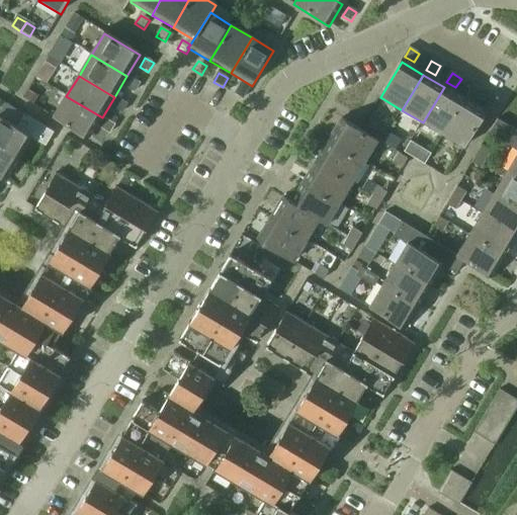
[(126,88),(136,93),(141,84),(132,79),(126,88)]
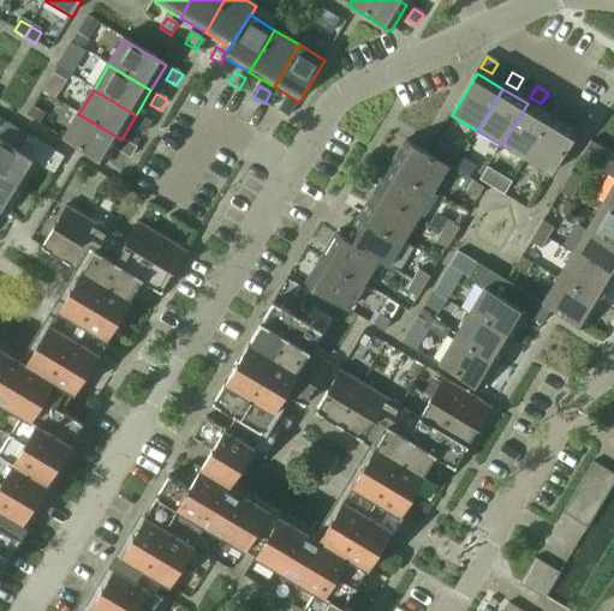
[(279,112),(290,119),(296,108),(285,102),(279,112)]
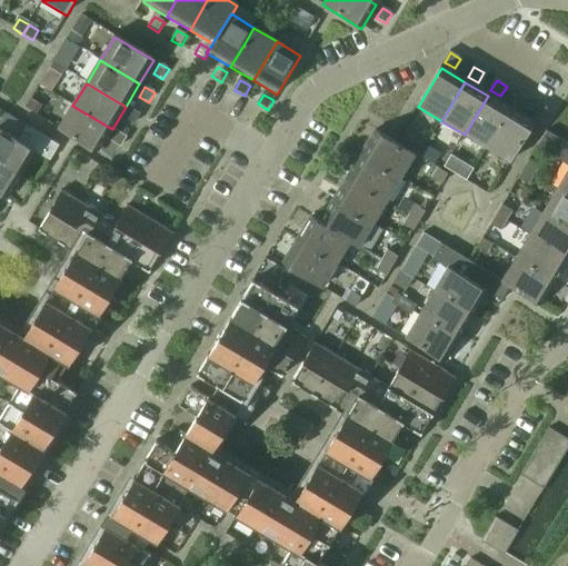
[(514,103),(524,110),(529,100),(519,95),(514,103)]
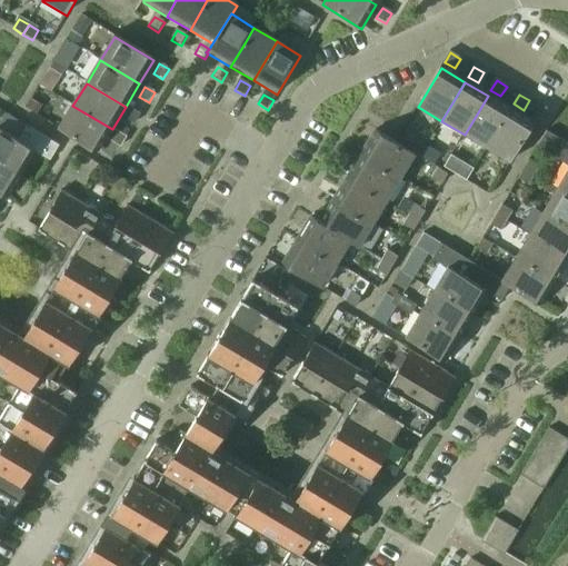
[(465,135),(487,149),(511,109),(488,96),(465,135)]
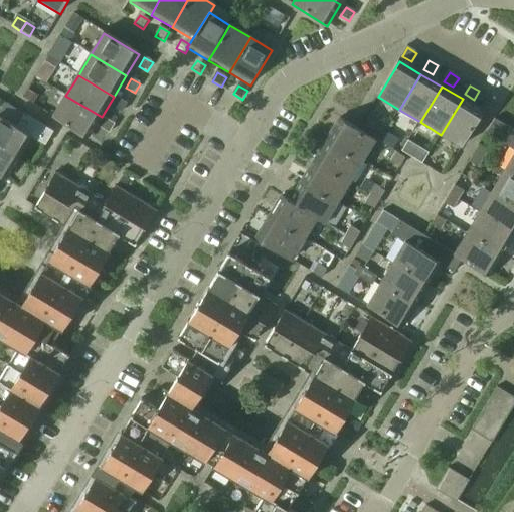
[(52,118),(89,139),(96,126),(110,134),(115,125),(102,117),(65,96),(52,118)]
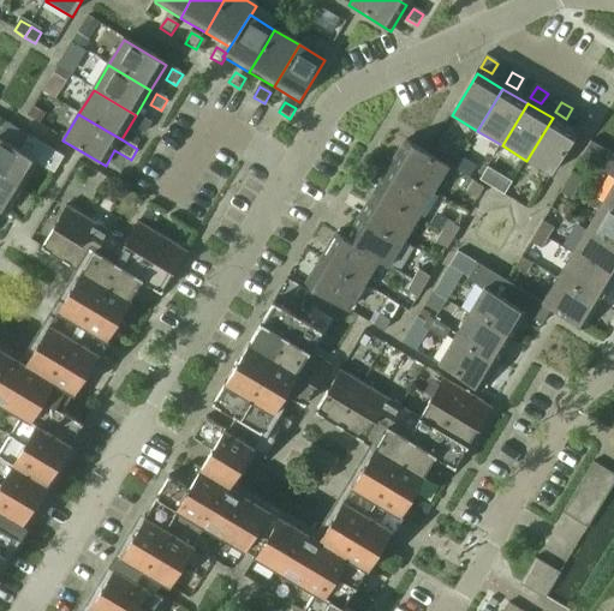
[(136,129),(145,135),(153,124),(142,118),(136,129)]
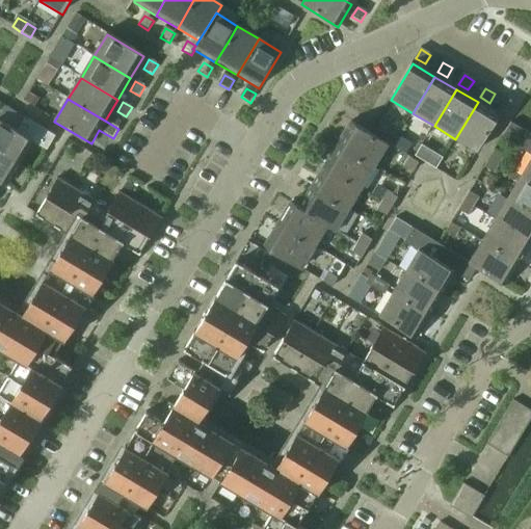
[(455,139),(478,153),(500,115),(478,102),(455,139)]
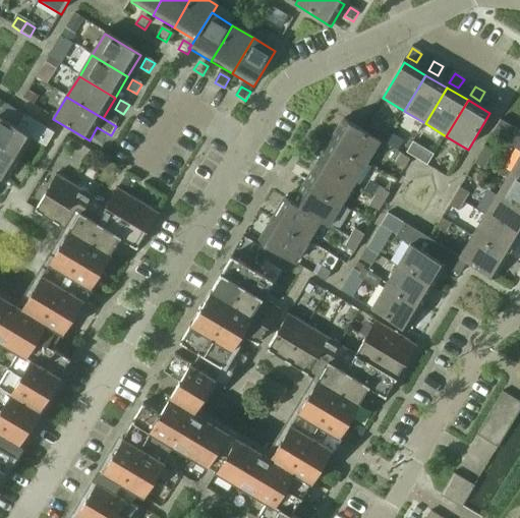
[(0,149),(19,161),(33,140),(46,149),(54,134),(24,117),(17,129),(0,119),(0,149)]
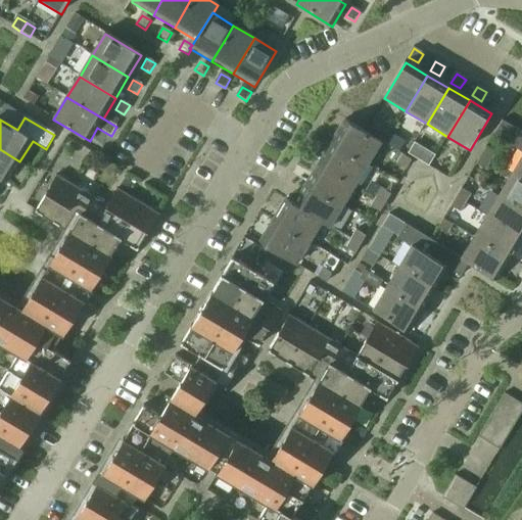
[(346,121),(333,143),(369,164),(382,143),(346,121)]
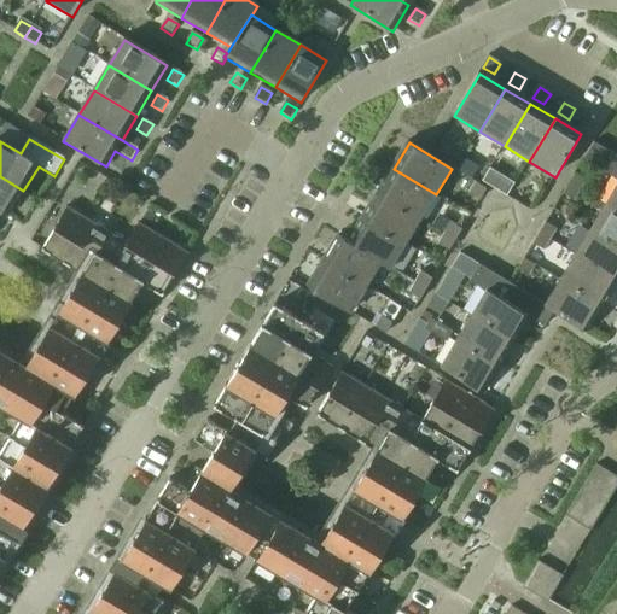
[(616,187),(606,206),(616,211),(616,156),(594,144),(585,161),(616,179),(616,187)]
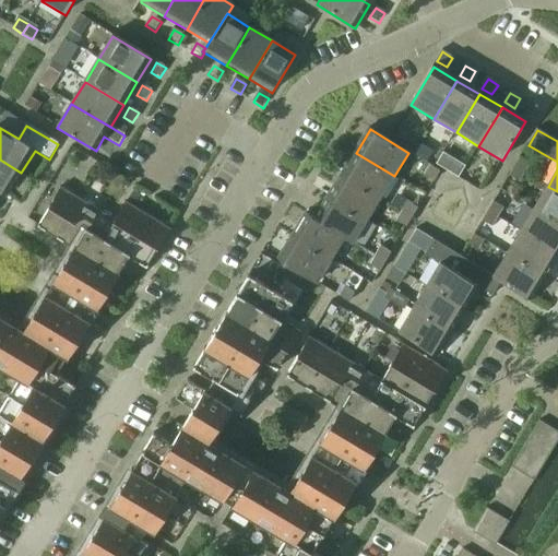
[(356,153),(342,175),(380,199),(394,176),(356,153)]
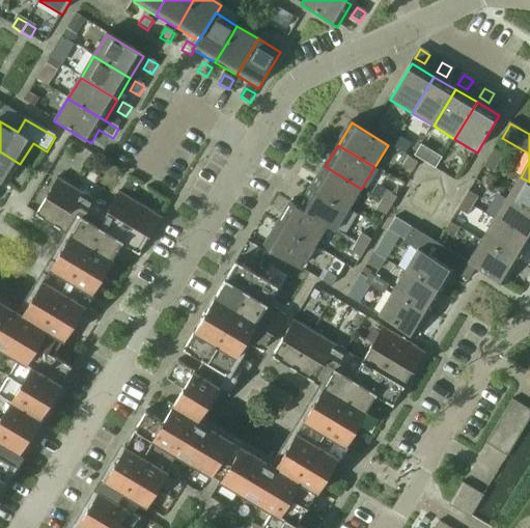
[(490,159),(499,164),(504,155),(495,149),(490,159)]
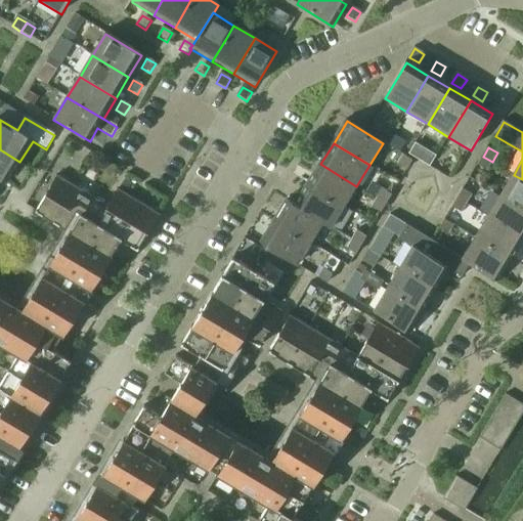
[(0,179),(7,184),(19,162),(0,149),(0,179)]
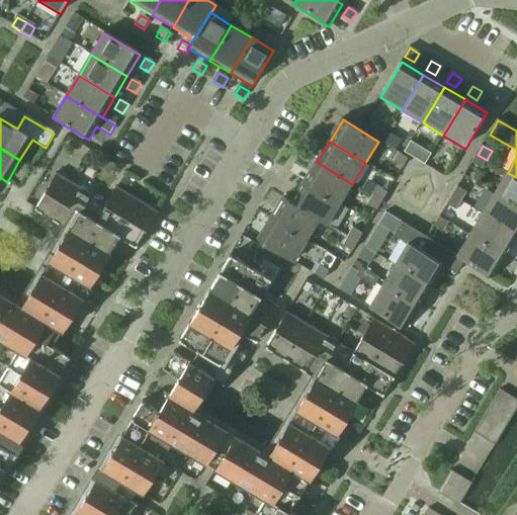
[(394,163),(403,168),(408,159),(400,154),(394,163)]
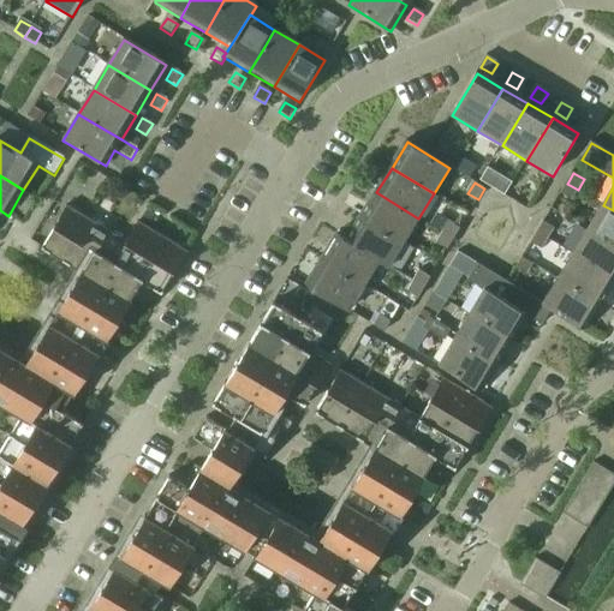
[(561,195),(571,201),(578,190),(567,184),(561,195)]
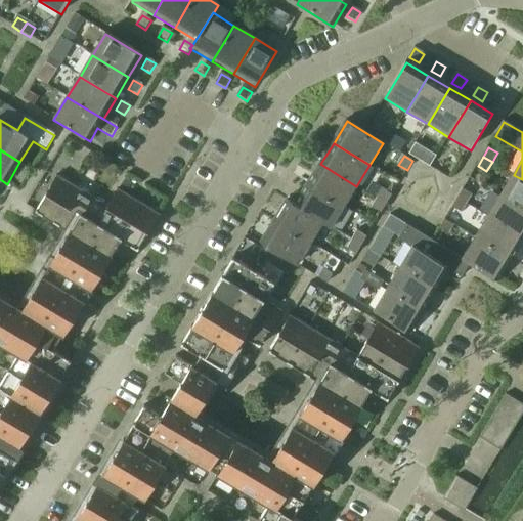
[(320,164),(308,185),(344,207),(356,186),(320,164)]
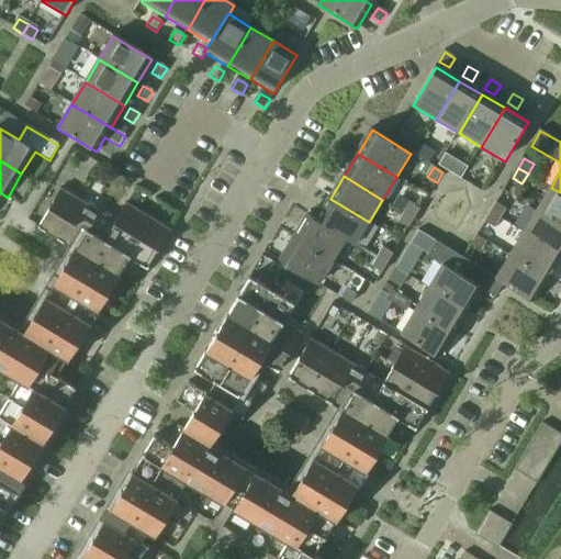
[(537,210),(560,223),(560,192),(551,188),(537,210)]
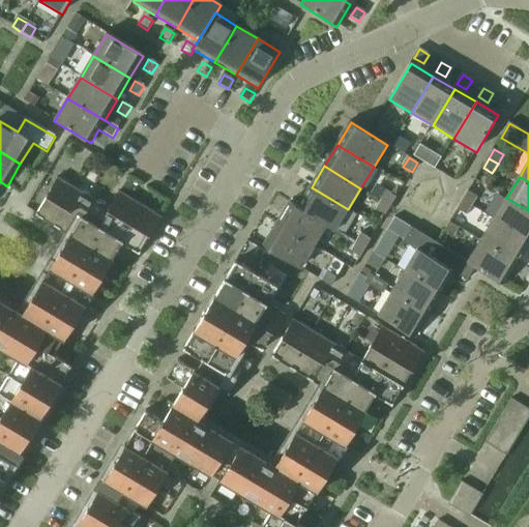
[(66,233),(70,235),(51,267),(50,269),(92,295),(122,243),(140,254),(162,217),(119,193),(109,210),(58,179),(36,214),(66,233)]
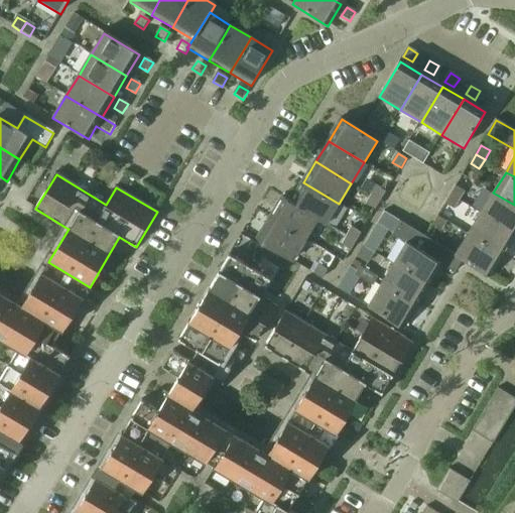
[(317,221),(326,226),(336,231),(349,210),(339,204),(303,182),(291,203),(290,204),(317,220),(317,221)]
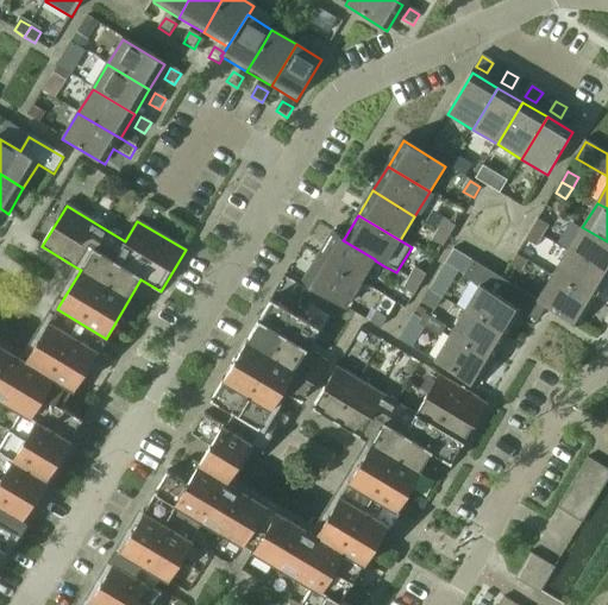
[(532,231),(543,237),(549,227),(538,220),(532,231)]
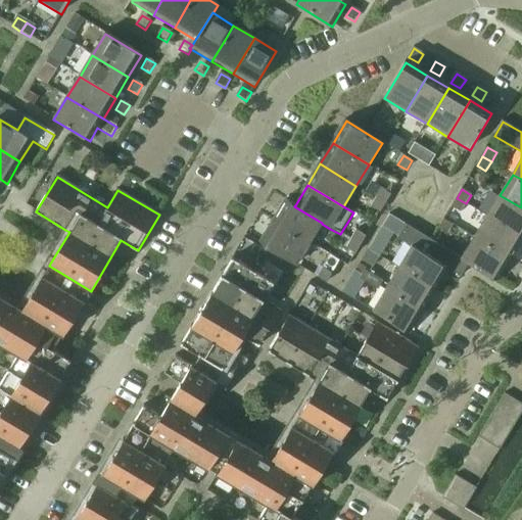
[(383,190),(377,198),(386,204),(391,195),(383,190)]
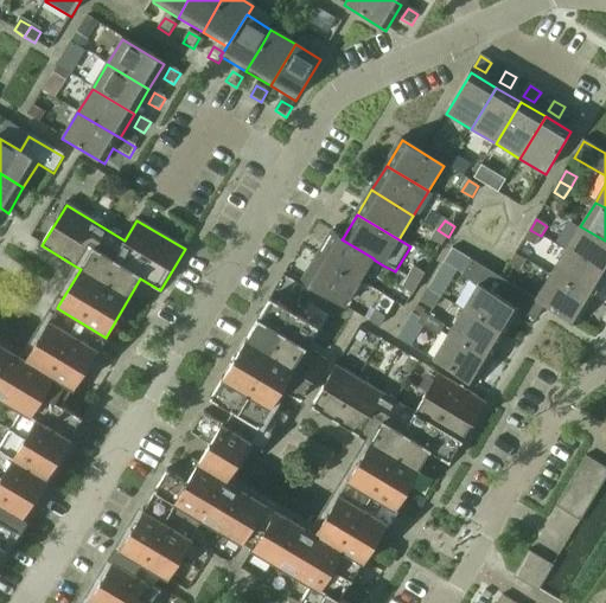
[(566,251),(605,274),(605,241),(580,226),(566,251)]
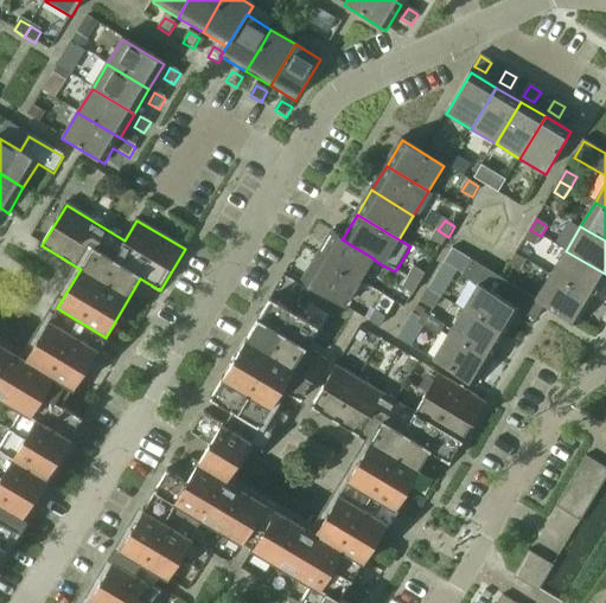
[(432,241),(442,247),(448,237),(438,230),(432,241)]
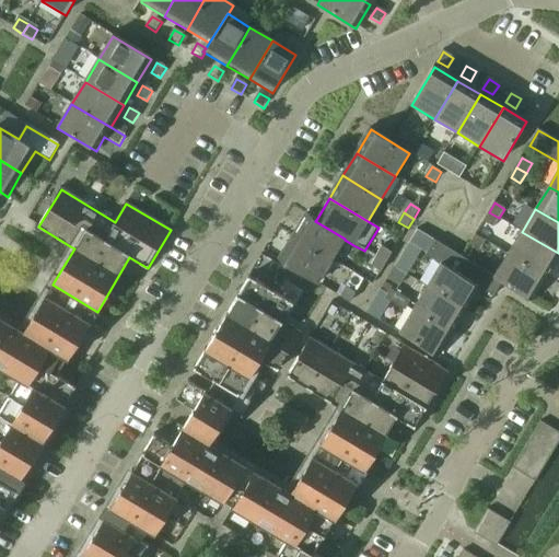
[(484,222),(493,228),(499,218),(489,212),(484,222)]
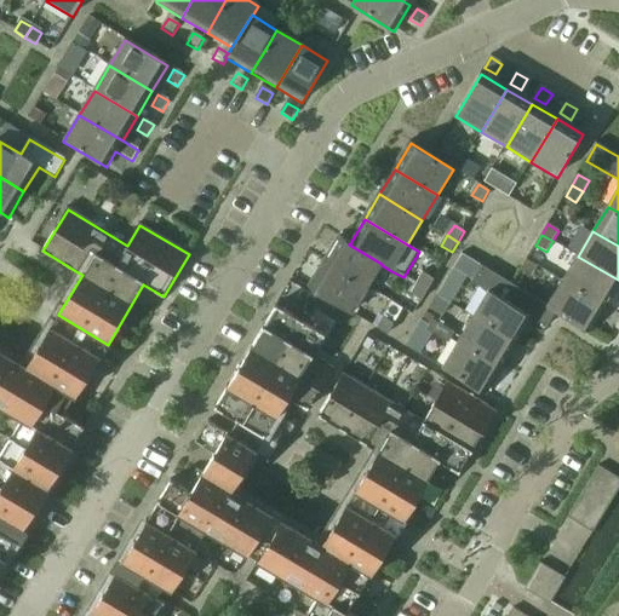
[(325,263),(367,288),(378,294),(391,271),(382,265),(382,264),(349,245),(350,243),(340,237),(325,263)]
